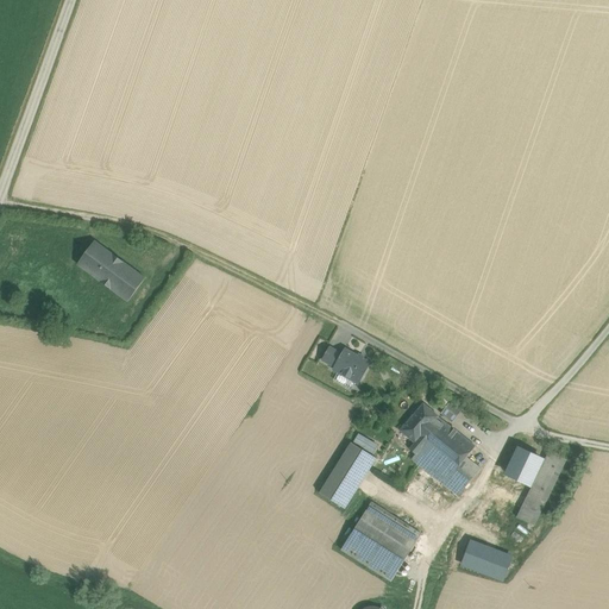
[(144,277),(93,239),(76,263),(127,300),(144,277)]
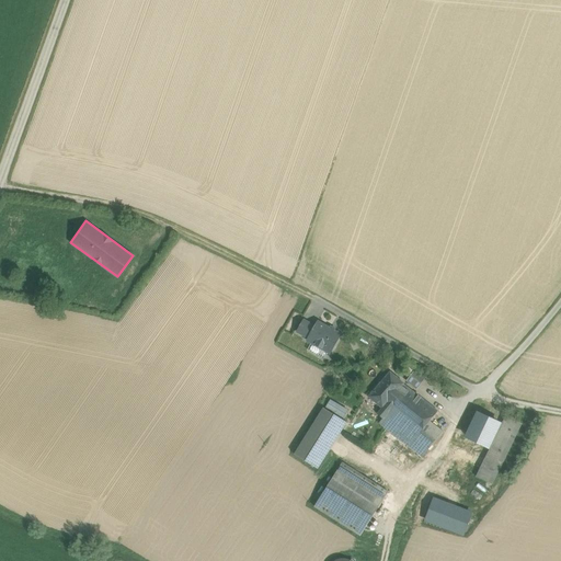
[(95,271),(78,258),(72,265),(90,278),(95,271)]
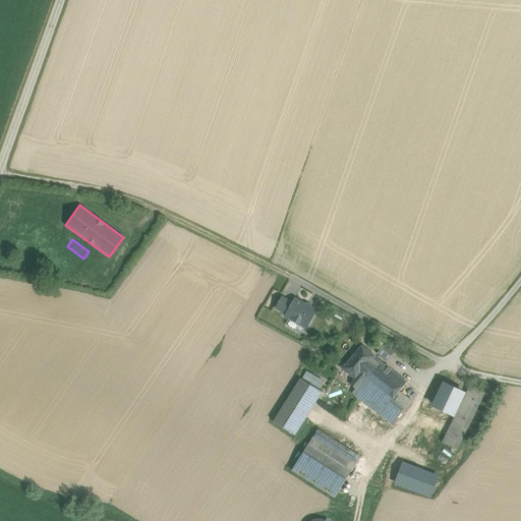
[(315,311),(295,299),(286,316),(306,329),(315,311)]
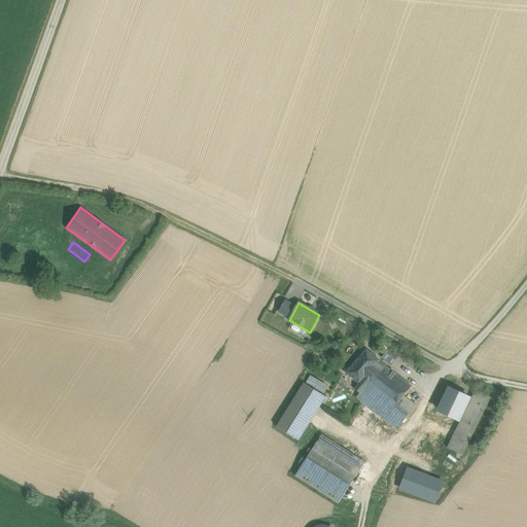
[(399,356),(389,348),(382,358),(392,365),(399,356)]
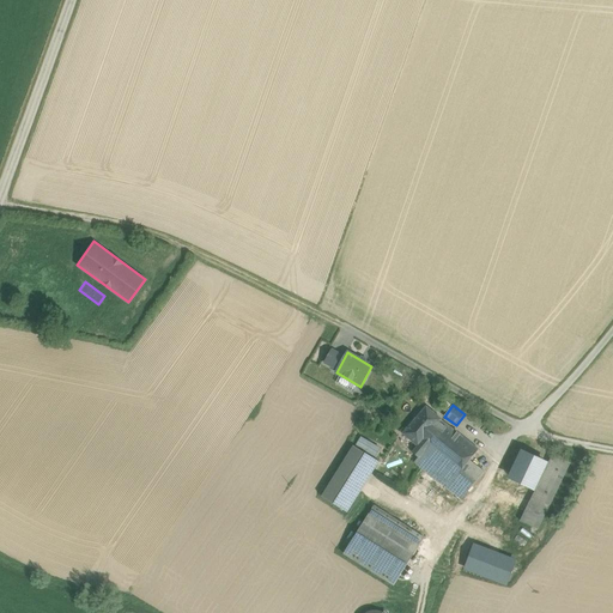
[(425,406),(404,434),(418,445),(419,445),(439,419),(441,418),(425,406)]
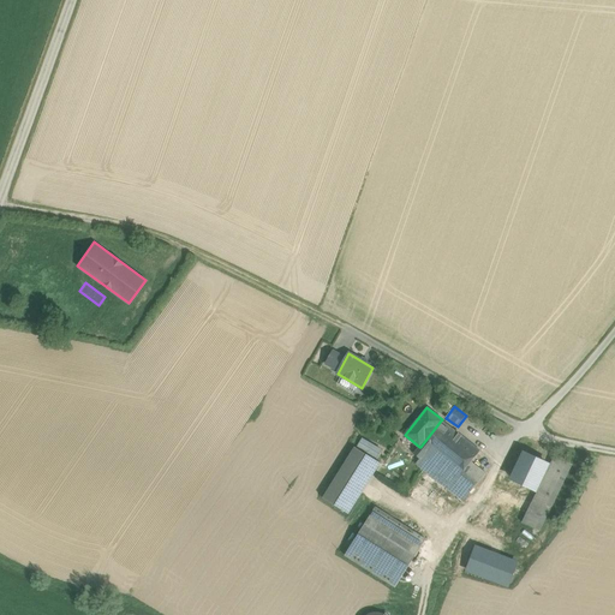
[(479,449),(441,421),(421,447),(419,447),(415,454),(421,459),(423,457),(454,482),(465,469),(479,449)]
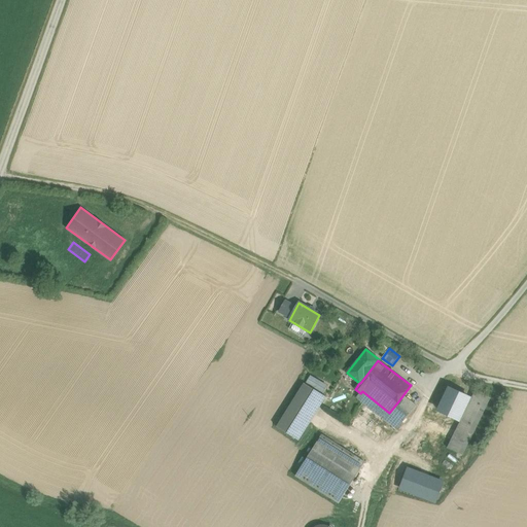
[(476,389),(453,378),(442,401),(424,436),(447,448),(476,389)]
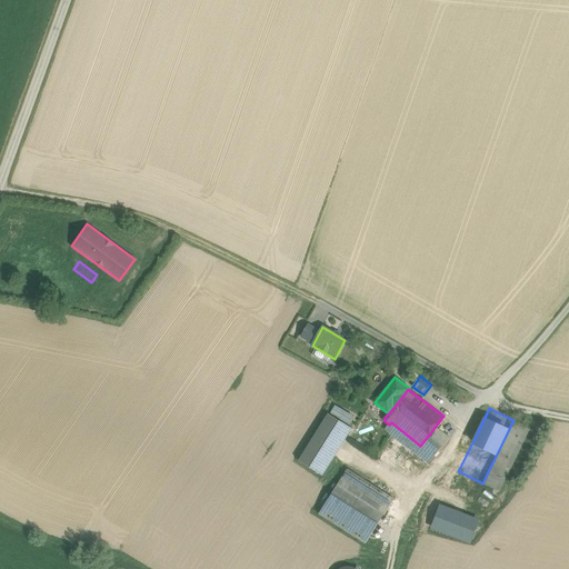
[(328,415),(299,461),(322,476),(351,429),(328,415)]
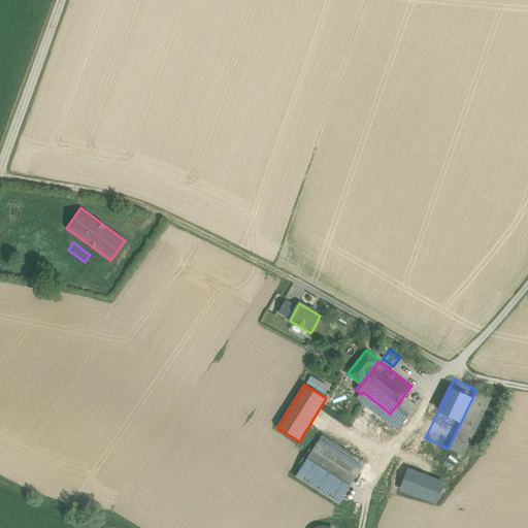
[(476,390),(448,449),(463,457),(492,397),(476,390)]
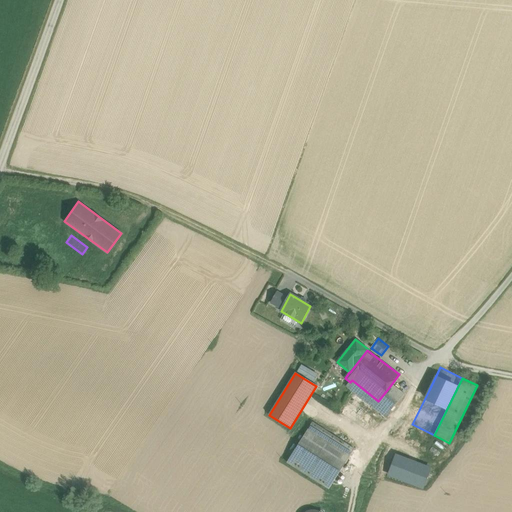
[(399,400),(387,390),(378,401),(352,380),(350,382),(347,386),(386,417),(399,400)]
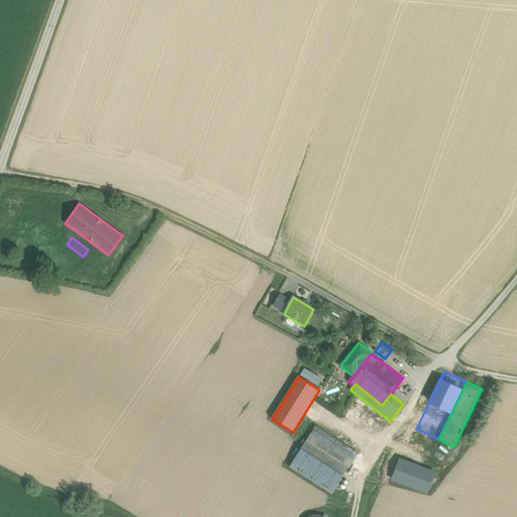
[(357,453),(315,427),(290,467),(332,494),(357,453)]
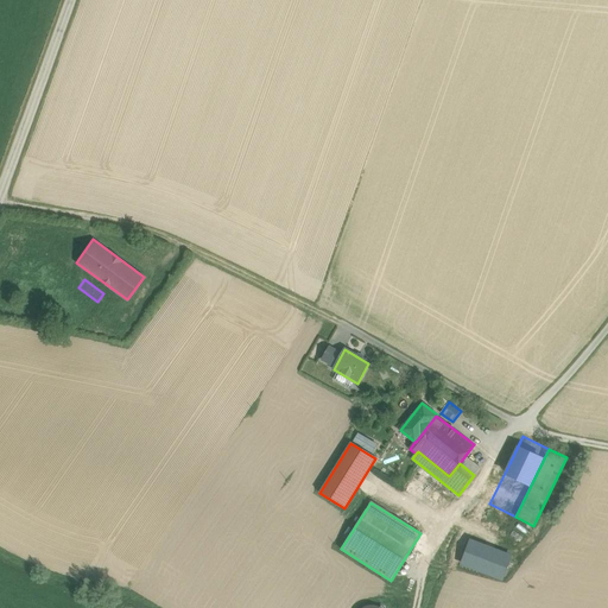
[(480,543),(462,534),(455,551),(473,559),(480,543)]
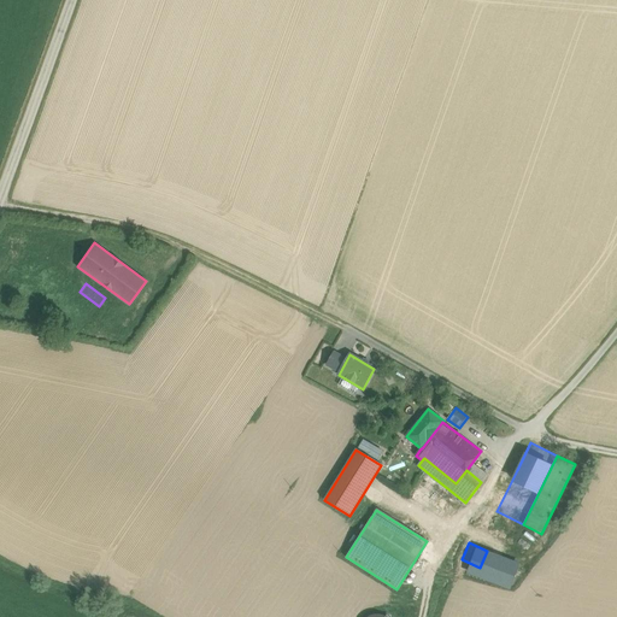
[(480,568),(462,559),(458,569),(475,576),(480,568)]
